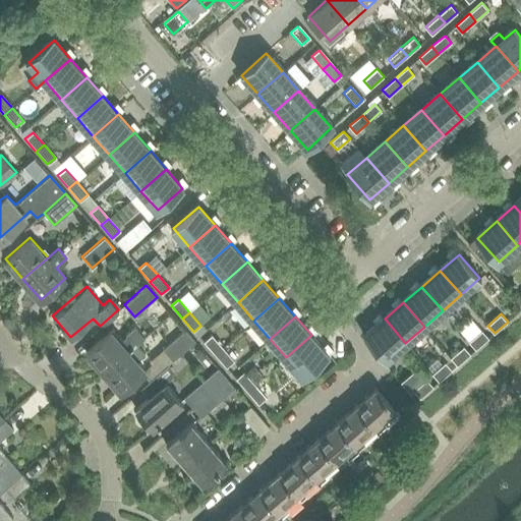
[(405,343),(385,319),(365,336),(387,359),(405,343)]
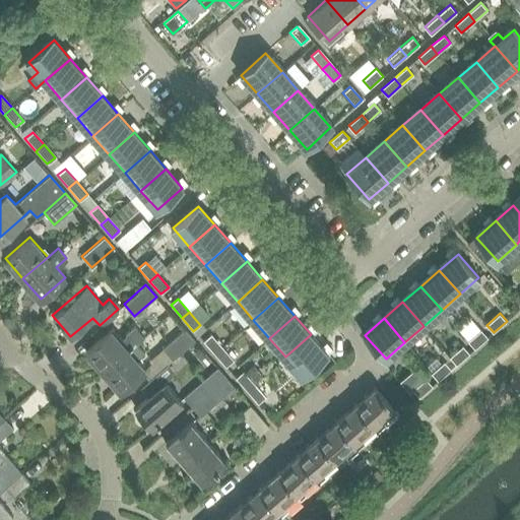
[(110,329),(85,350),(103,371),(128,349),(135,342),(136,343),(144,336),(134,326),(126,333),(127,334),(122,338),(112,327),(110,329)]
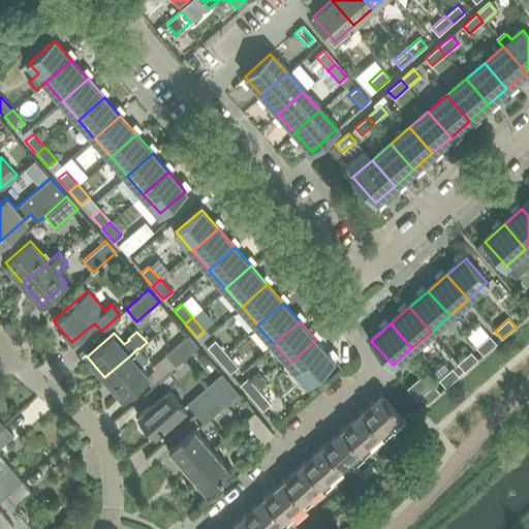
[(197,346),(187,334),(164,353),(175,366),(197,346)]
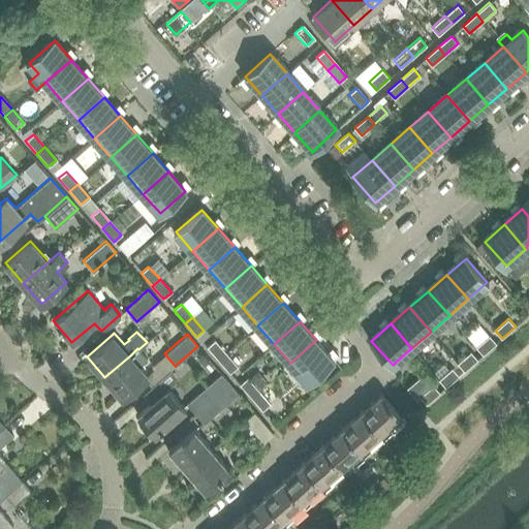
[(476,346),(484,354),(496,343),(490,335),(476,346)]
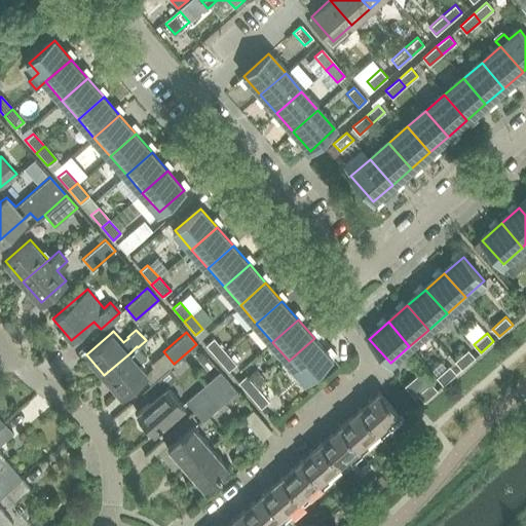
[(314,338),(289,361),(305,380),(331,358),(314,338)]
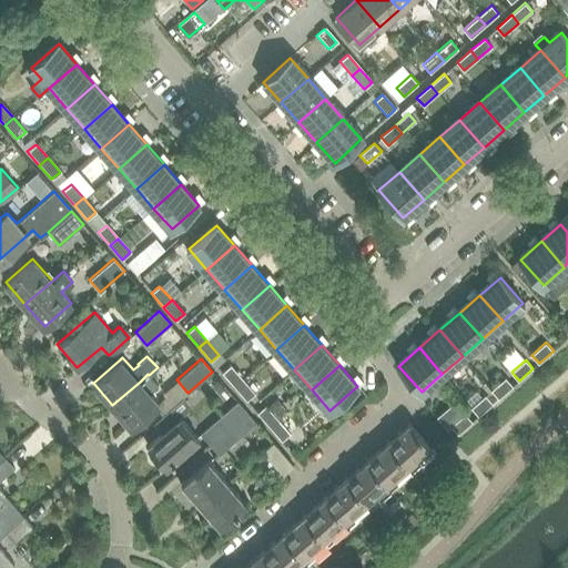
[(222,374),(234,387),(242,381),(230,366),(222,374)]
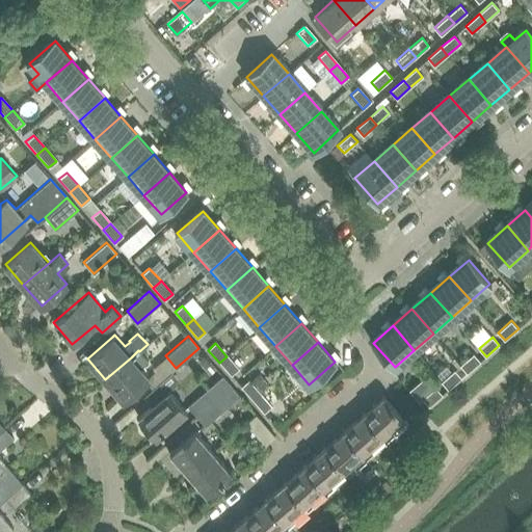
[(131,357),(105,379),(123,399),(149,377),(140,369),(149,362),(139,351),(138,350),(131,357)]
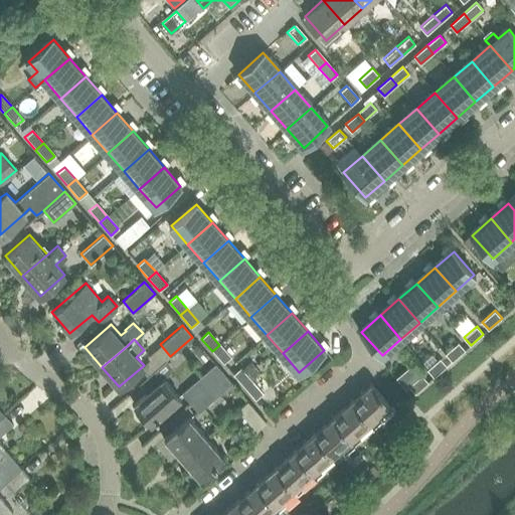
[(445,354),(452,361),(465,350),(459,342),(445,354)]
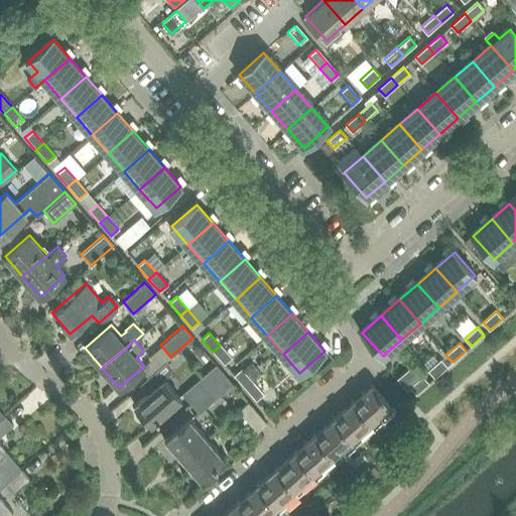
[(220,346),(213,352),(224,365),(231,359),(220,346)]
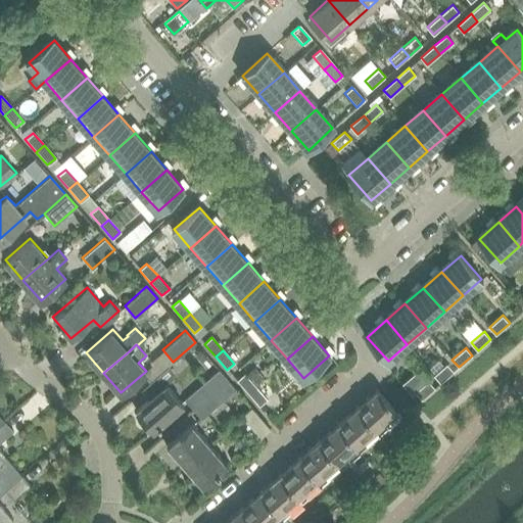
[(434,375),(440,383),(454,372),(446,364),(434,375)]
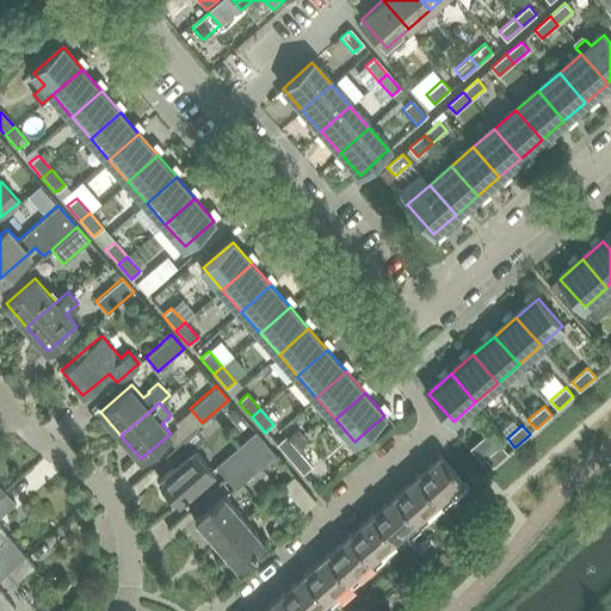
[(297,430),(288,437),(298,449),(307,442),(297,430)]
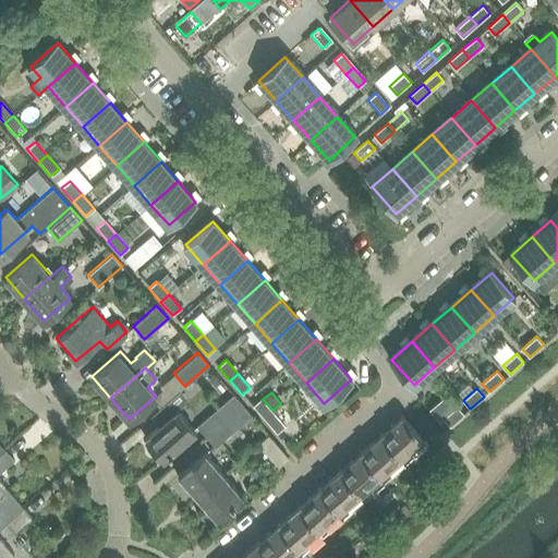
[(199,427),(206,436),(243,404),(233,393),(197,425),(199,427)]
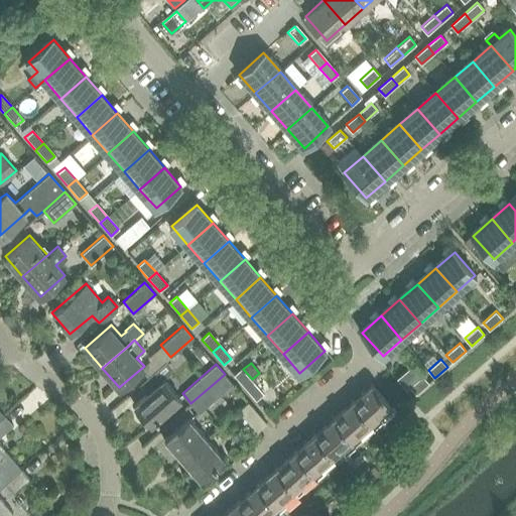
[(180,399),(163,378),(155,370),(139,384),(147,392),(134,404),(138,409),(136,411),(136,414),(142,421),(145,421),(147,419),(151,424),(180,399)]
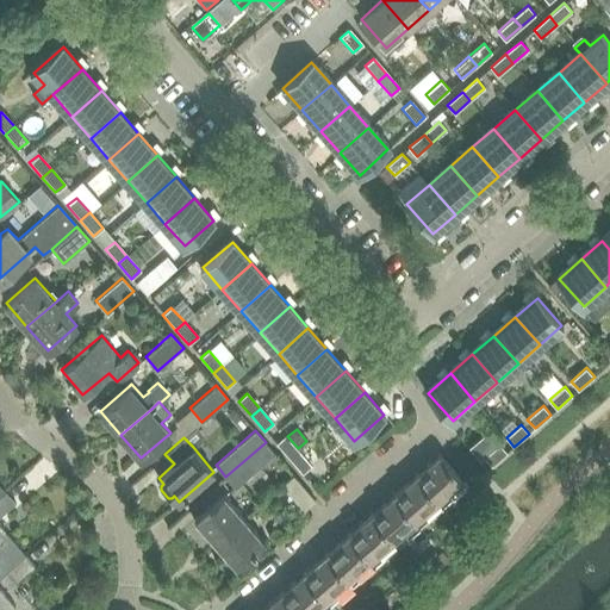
[(277,444),(288,459),(297,452),(285,437),(277,444)]
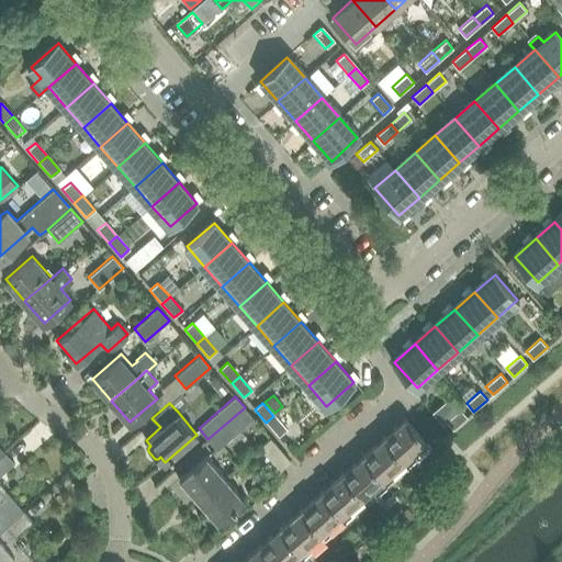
[(245,407),(208,439),(215,447),(217,449),(254,417),(245,407)]
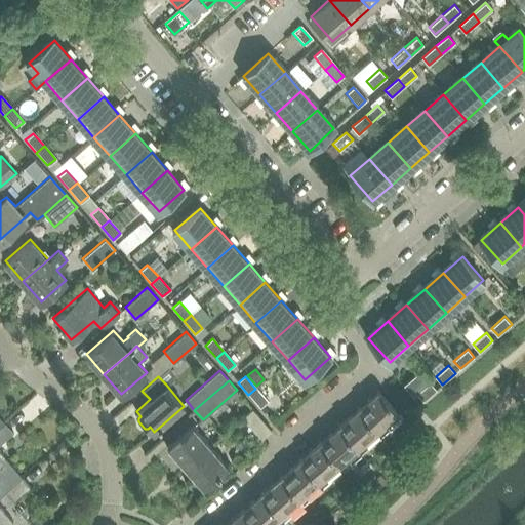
[(416,393),(423,401),(437,390),(430,381),(416,393)]
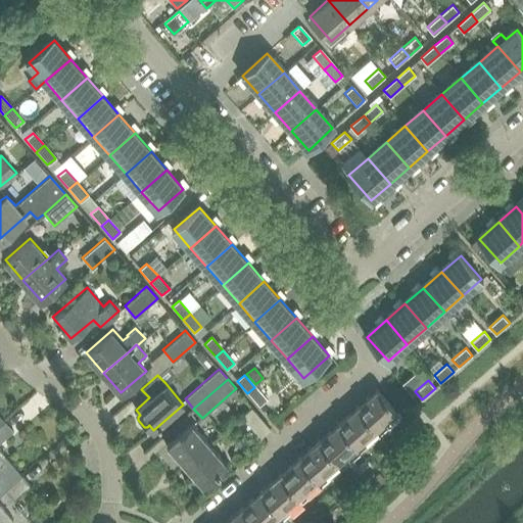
[(264,383),(256,389),(266,400),(273,393),(264,383)]
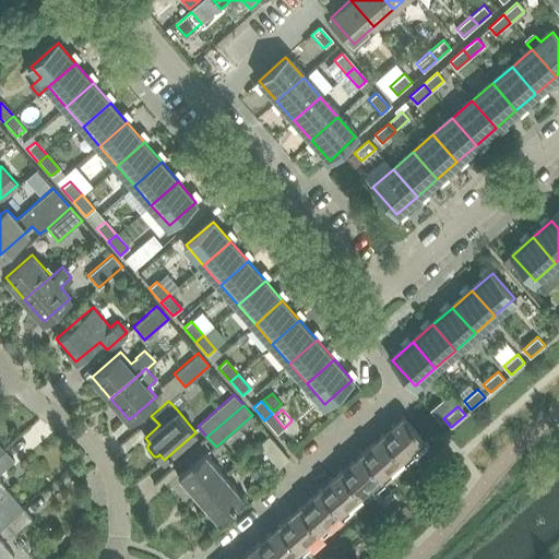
[(272,414),(264,420),(276,435),(284,428),(274,416),(272,414)]
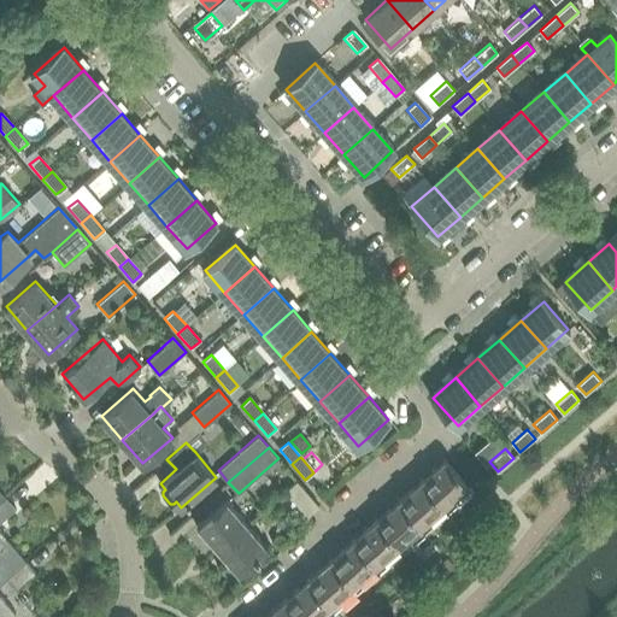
[(444,458),(421,479),(444,505),(466,485),(444,458)]
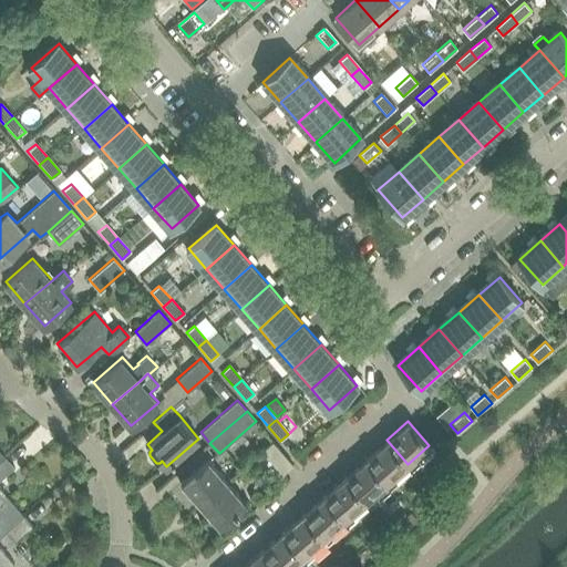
[(387,440),(366,459),(387,483),(408,464),(387,440)]
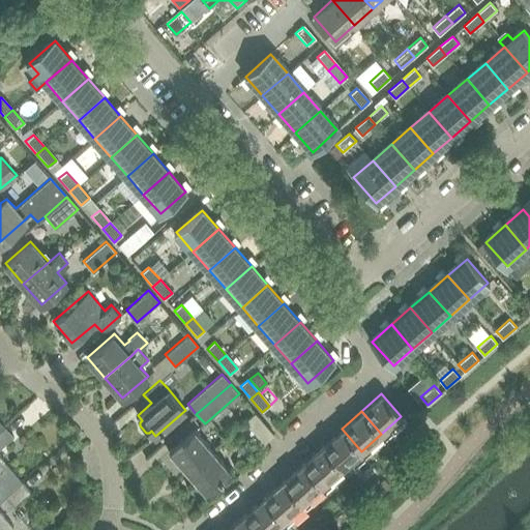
[(274,435),(256,413),(245,421),(264,443),(274,435)]
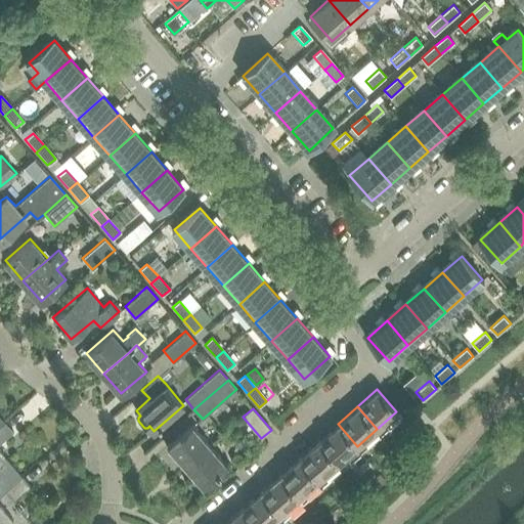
[(0,494),(23,475),(4,454),(5,453),(0,447),(0,443),(14,432),(4,421),(0,424),(0,494)]
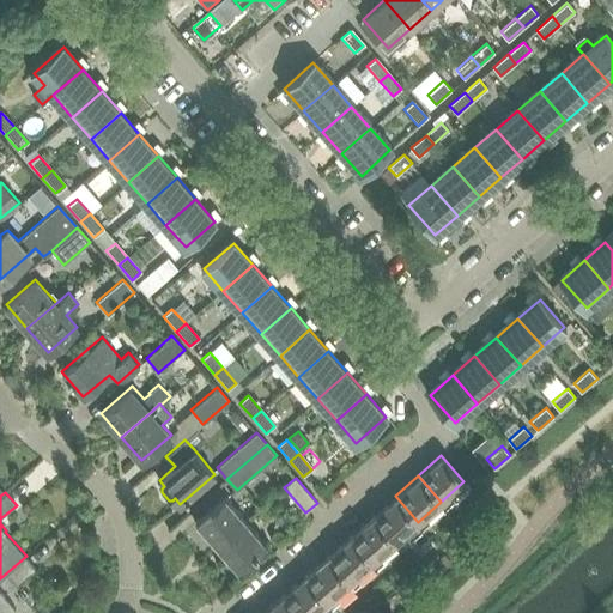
[(195,522),(217,546),(246,520),(225,496),(195,522)]
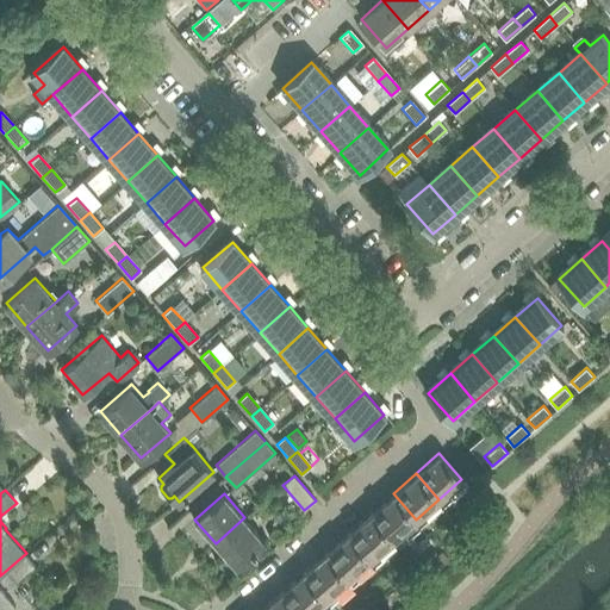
[(393,493),(371,512),(393,539),(416,520),(393,493)]
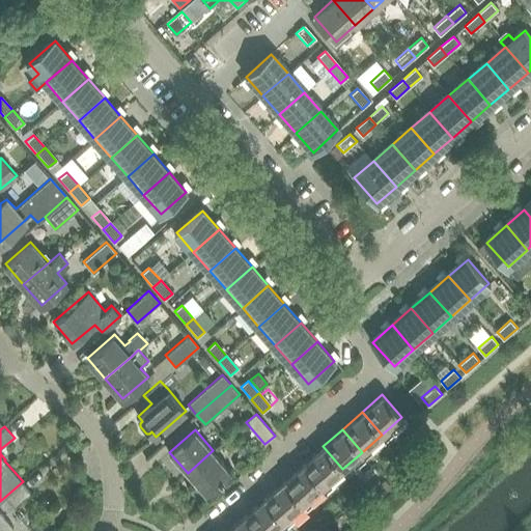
[(323,446),(303,464),(323,486),(342,469),(323,446)]
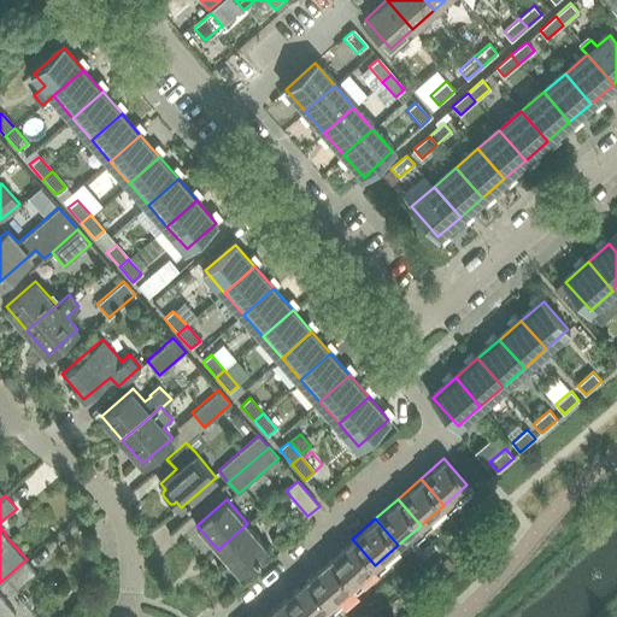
[(247,523),(218,550),(239,574),(269,547),(247,523)]
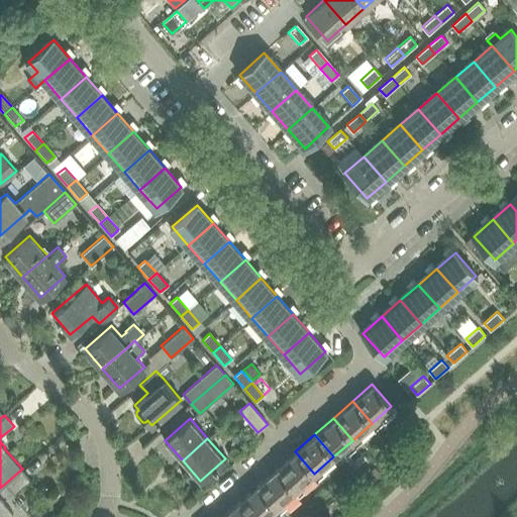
[(295,451),(276,468),(295,490),(314,474),(295,451)]
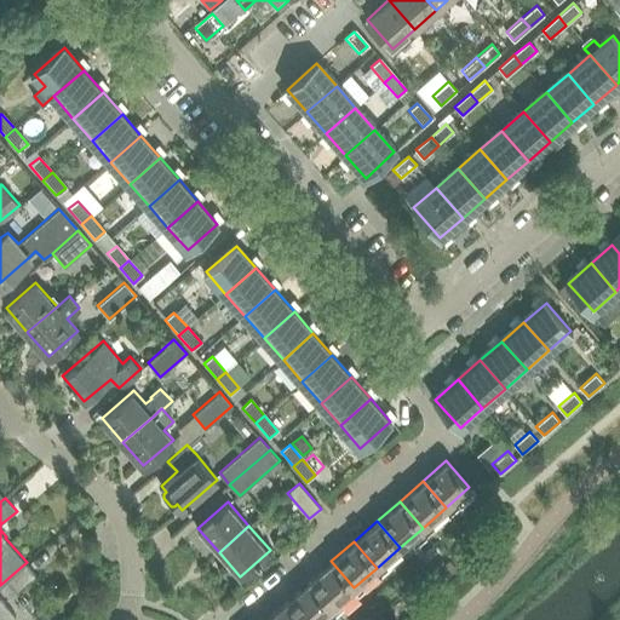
[(331,561),(308,581),(332,608),(354,587),(331,561)]
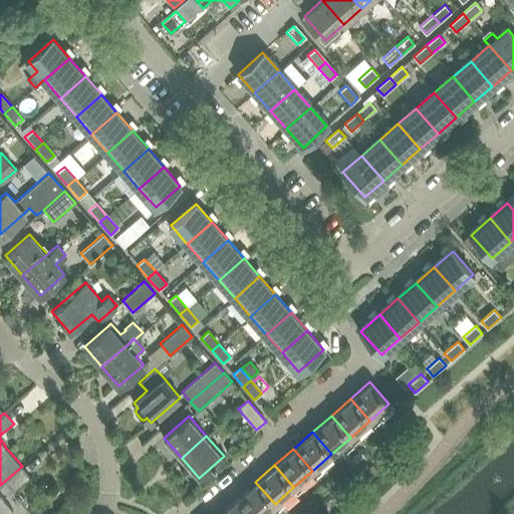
[(0,485),(0,513),(33,513),(20,499),(22,498),(15,491),(31,477),(22,466),(0,485)]
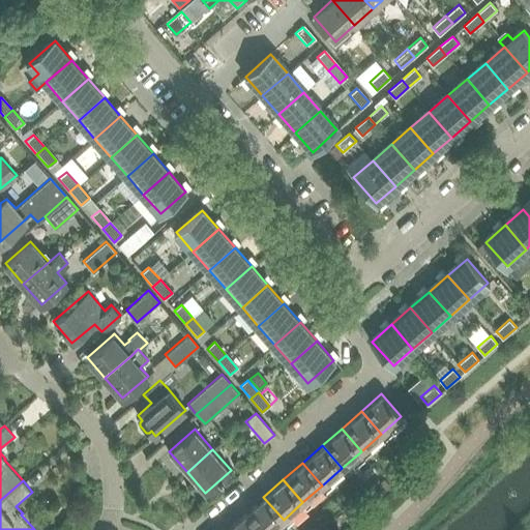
[(378,481),(365,492),(374,501),(386,491),(378,481)]
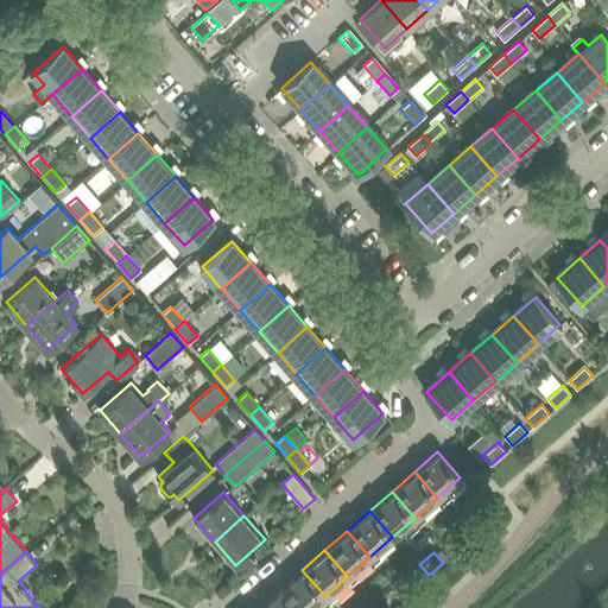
[(302,570),(280,589),(296,607),(310,607),(311,607),(310,607),(322,607),(330,601),(325,596),(302,570)]
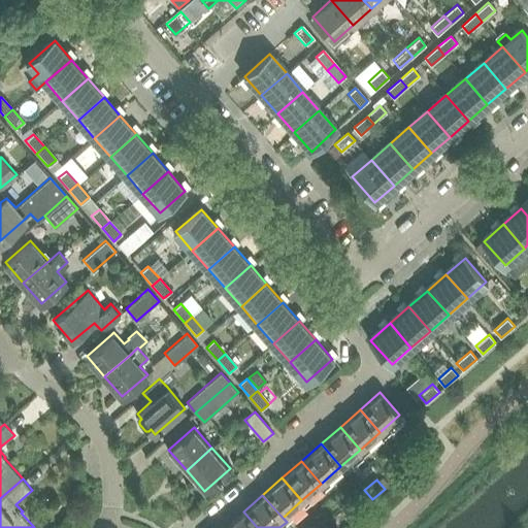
[(357,506),(347,516),(352,522),(363,514),(357,506)]
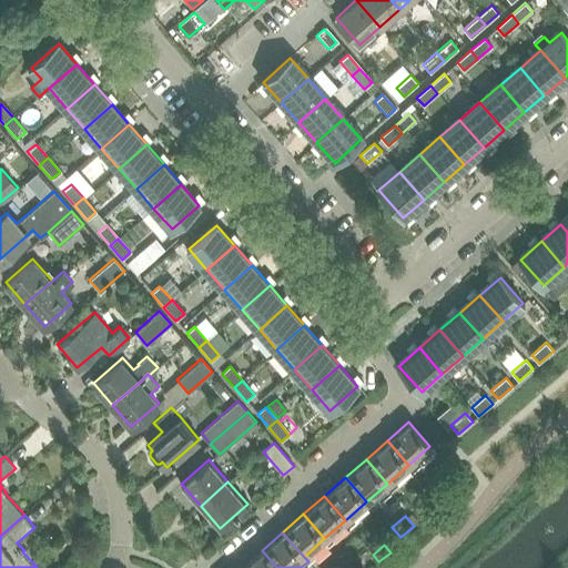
[(276,567),(262,550),(241,567),(276,567)]
